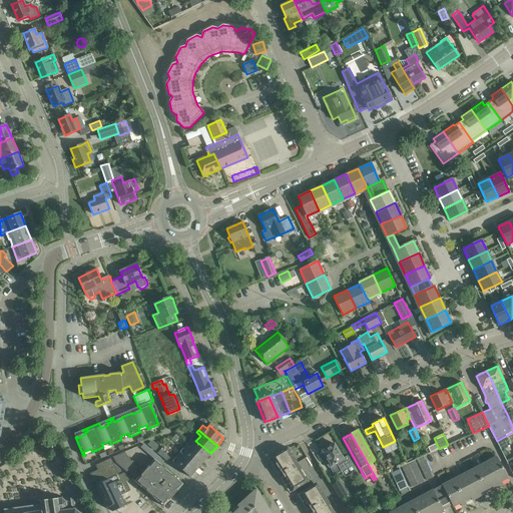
[(509,448),(504,437),(497,441),(501,450),(502,451),(509,448)]
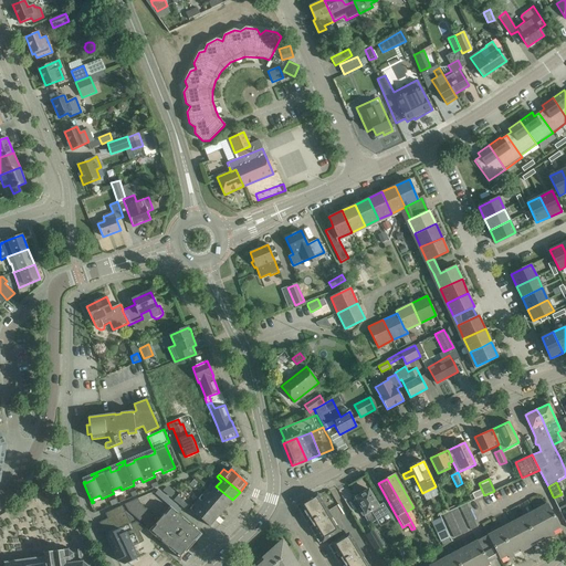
[(224,509),(232,500),(216,486),(215,488),(211,484),(207,489),(211,492),(208,495),(224,509)]
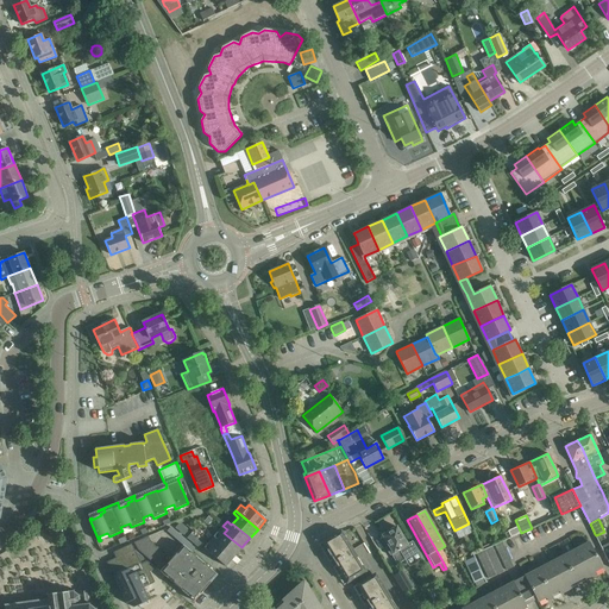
[(187,532),(179,523),(176,527),(184,535),(187,532)]
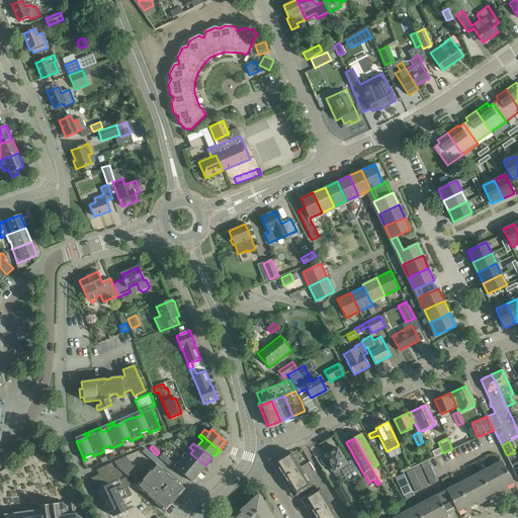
[(331,451),(325,455),(331,464),(328,466),(332,472),(333,472),(337,480),(344,476),(345,476),(355,469),(356,468),(351,460),(347,463),(337,448),(336,448),(331,451)]
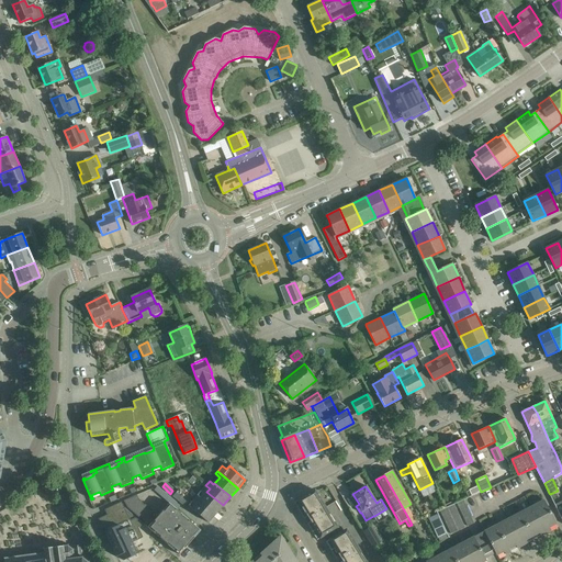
[(159,487),(157,491),(177,508),(180,505),(159,487)]
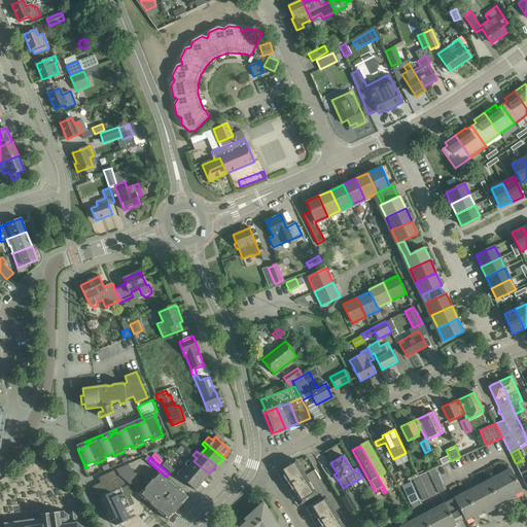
[(297,506),(306,501),(317,495),(295,459),(289,463),(281,465),(281,467),(276,471),(285,487),(288,485),(291,489),(288,491),(297,506)]
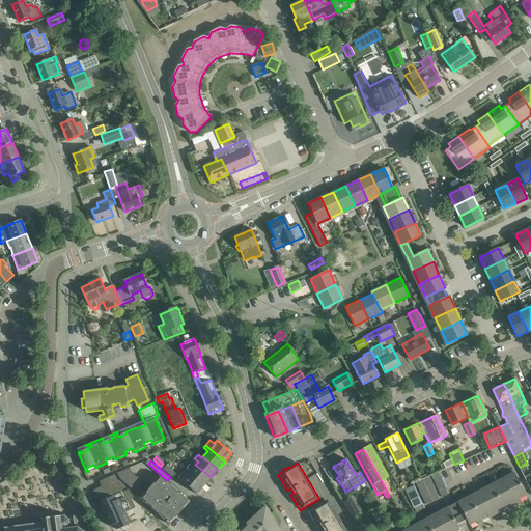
[(203,485),(211,477),(195,465),(193,468),(190,465),(186,468),(190,471),(189,473),(203,485)]
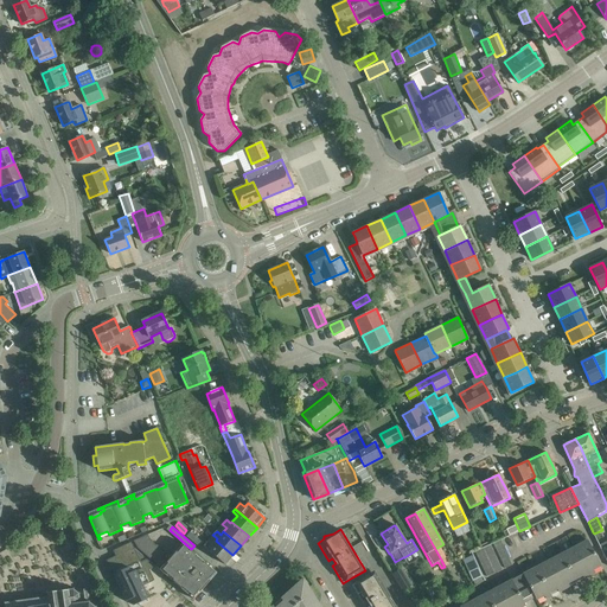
[(186,536),(199,547),(203,543),(190,532),(186,536)]
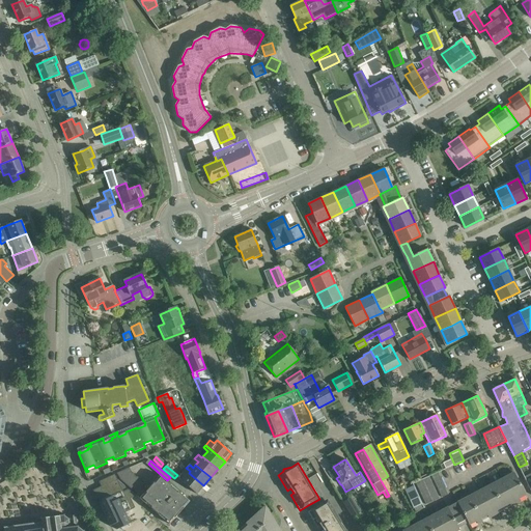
[(130,467),(116,473),(120,479),(128,486),(137,494),(137,495),(136,496),(138,497),(145,503),(151,508),(158,514),(169,525),(184,508),(190,501),(160,475),(154,482),(149,487),(147,486),(148,485),(144,481),(143,482),(139,477),(138,478),(135,474),(134,474),(131,469),(130,467)]
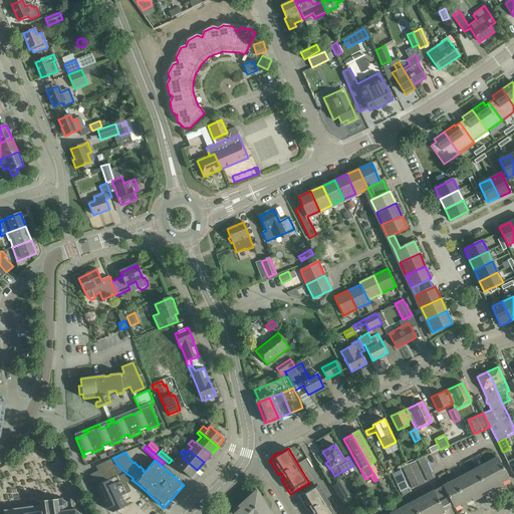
[(434,478),(424,457),(418,460),(427,481),(434,478)]
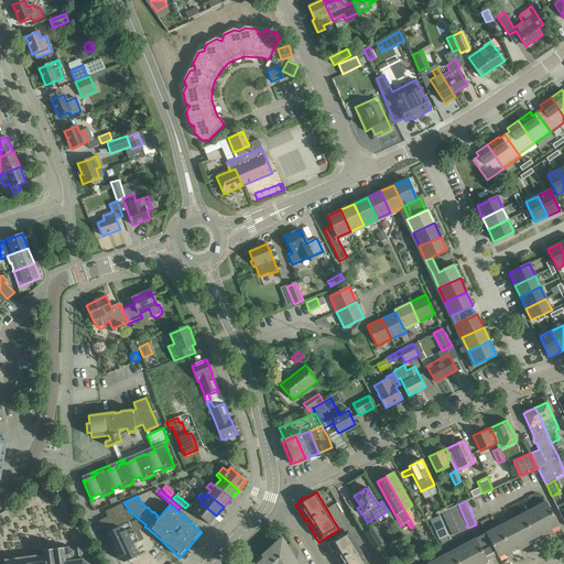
[(559,525),(545,501),(480,537),(491,557),(497,555),(498,557),(506,553),(507,556),(512,553),(510,551),(517,548),(519,550),(529,545),(527,542),(541,534),(542,538),(552,532),(551,529),(559,525)]
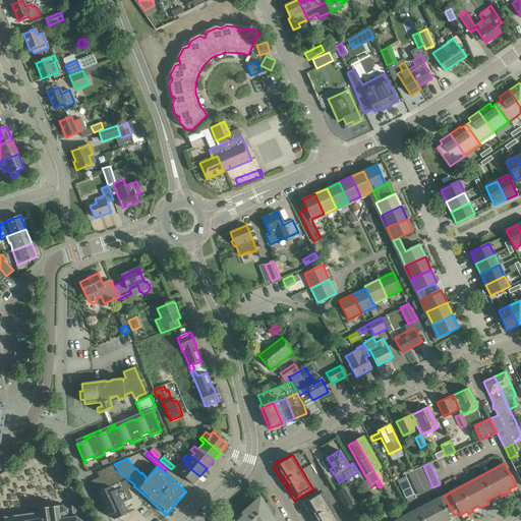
[(100,476),(92,479),(109,515),(113,514),(115,519),(128,513),(123,502),(133,498),(129,490),(135,487),(133,486),(134,485),(117,471),(113,464),(98,471),(100,476)]
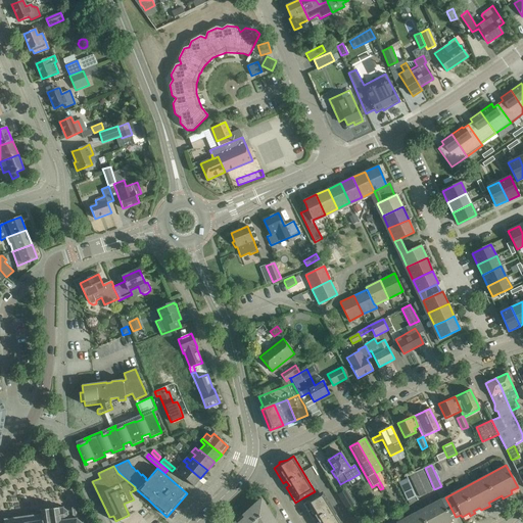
[(175,471),(186,480),(194,486),(200,478),(186,466),(182,470),(179,467),(175,471)]
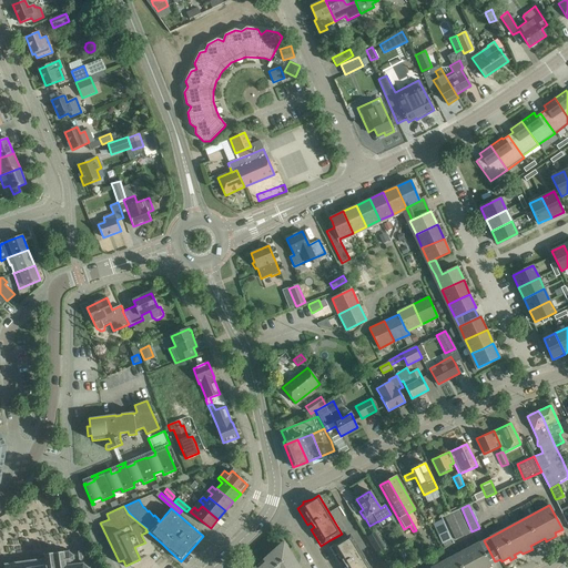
[(468,534),(458,509),(444,516),(455,539),(468,534)]
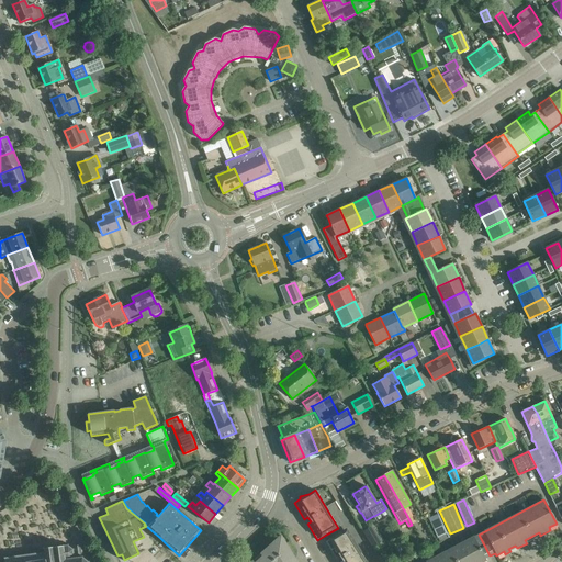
[(346,506),(337,510),(343,524),(351,519),(346,506)]
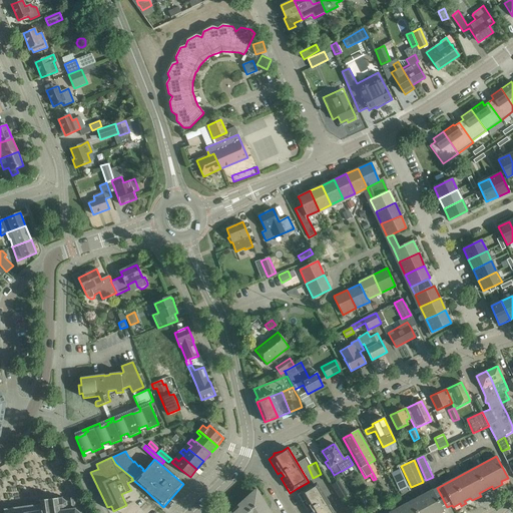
[(400,491),(408,488),(407,487),(401,473),(400,470),(391,474),(399,491),(400,491)]
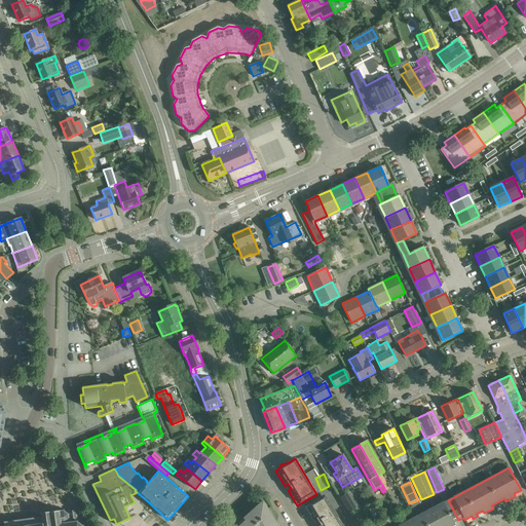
[(342,525),(324,495),(305,508),(314,523),(317,521),(320,525),(317,525),(342,525)]
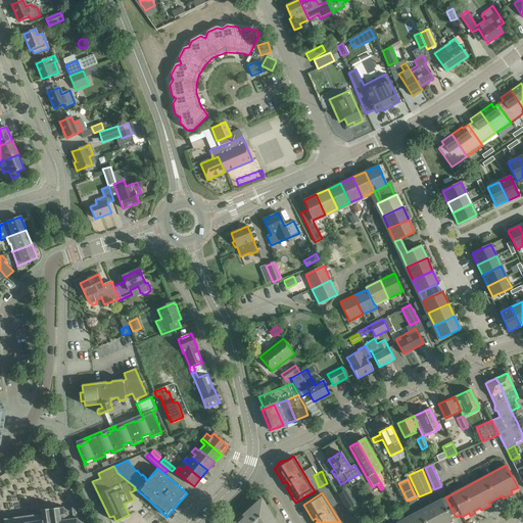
[(346,492),(338,496),(347,511),(354,507),(346,492)]
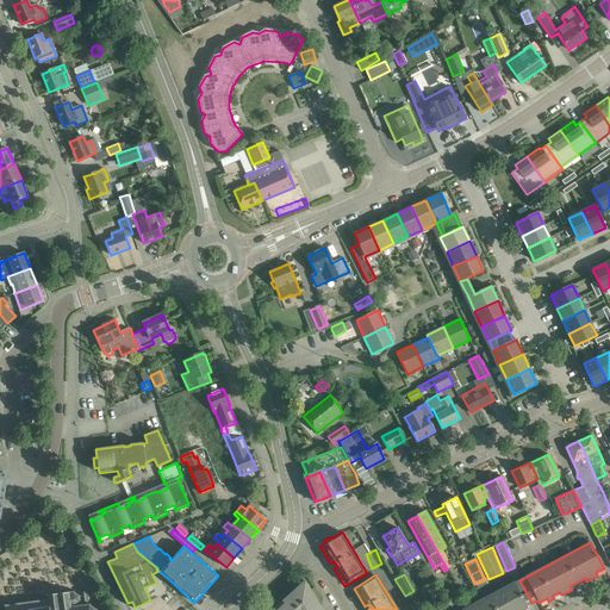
[(315,609),(319,607),(311,591),(305,580),(300,585),(299,586),(296,590),(282,602),(274,609),(272,609),(315,609)]
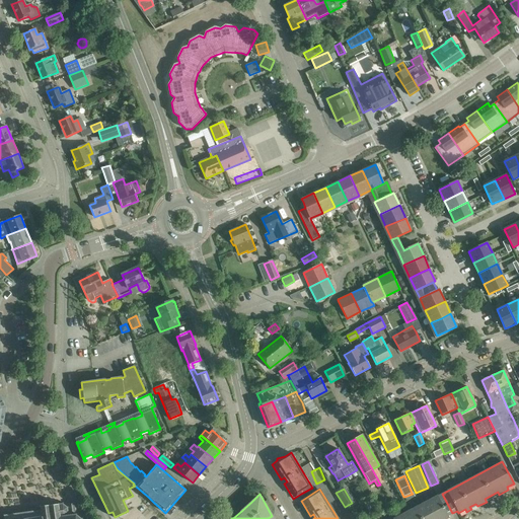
[(392,518),(446,518),(449,518),(448,516),(452,513),(442,494),(392,518)]
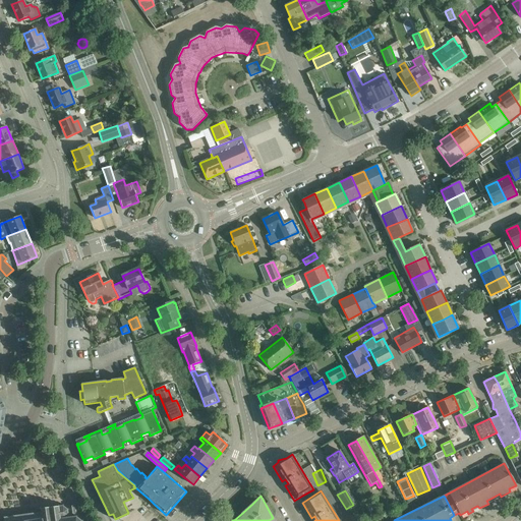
[(402,499),(394,504),(396,507),(404,503),(402,499)]
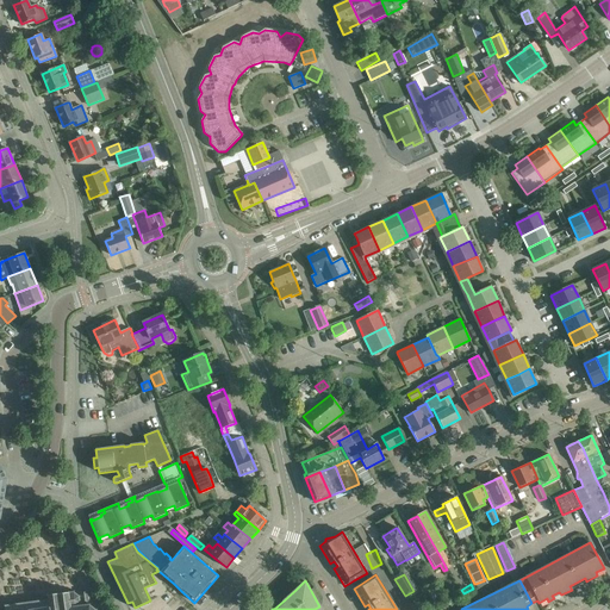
[(6,607),(6,604),(5,604),(5,609),(98,609),(95,609),(89,607),(91,603),(89,603),(88,591),(74,593),(75,591),(74,591),(73,592),(49,596),(47,595),(47,596),(48,597),(48,601),(6,607)]
